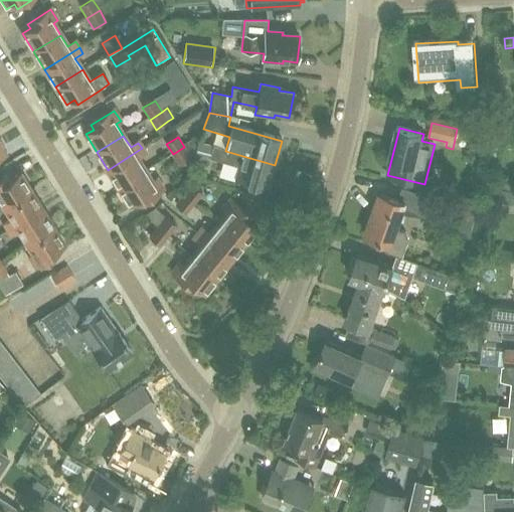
[(197,149),(193,142),(171,156),(179,167),(194,157),(197,149)]
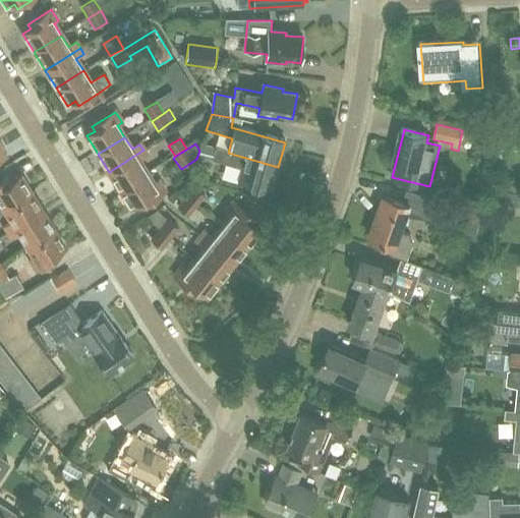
[(271,191),(278,167),(228,153),(216,149),(201,145),(199,151),(196,159),(196,161),(208,164),(209,161),(212,162),(241,170),(238,182),(271,191)]
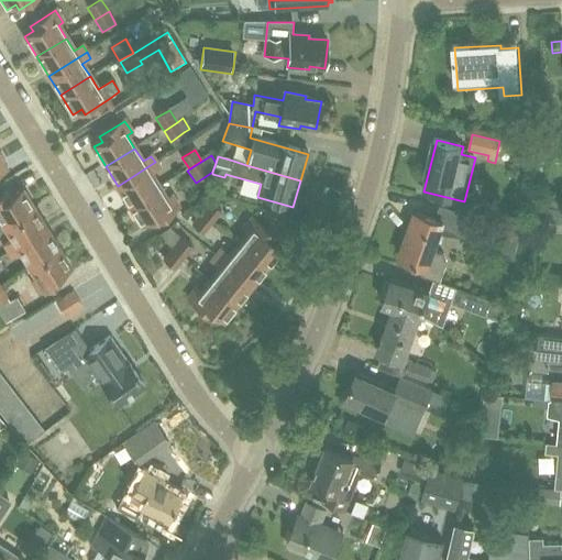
[(155,162),(118,186),(129,205),(158,187),(151,174),(160,168),(155,162)]
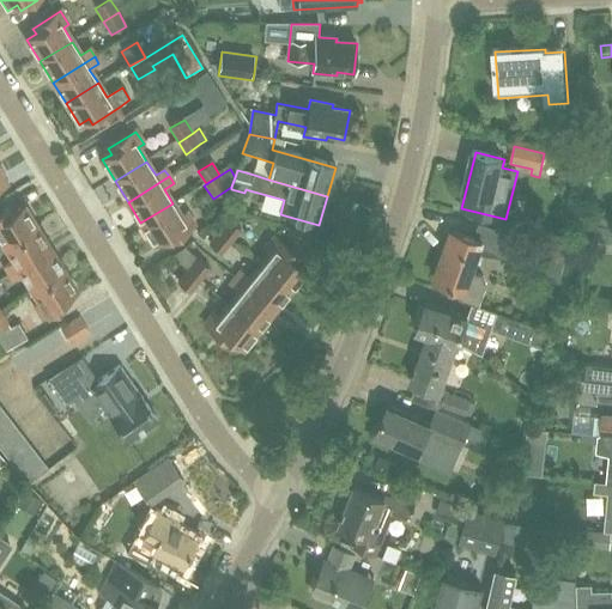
[(173,203),(140,223),(155,244),(164,238),(167,244),(195,227),(187,214),(181,218),(173,203)]
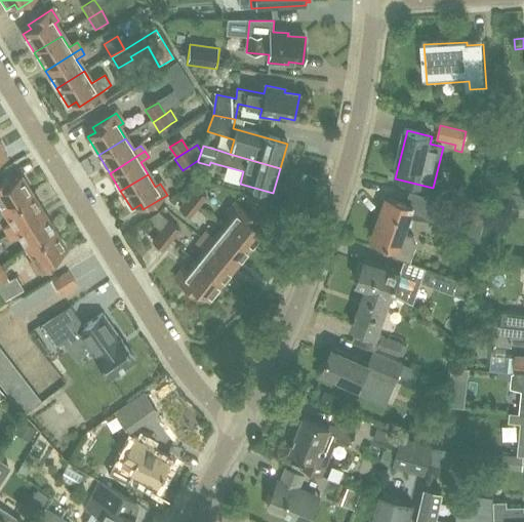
[(0,204),(5,213),(33,197),(21,177),(13,183),(10,178),(0,184),(0,204)]
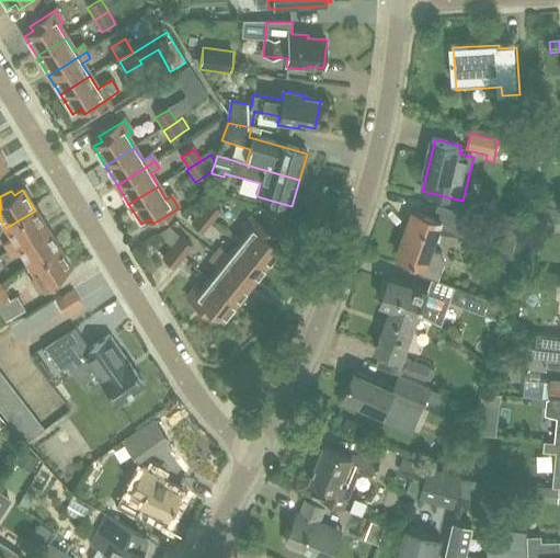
[(221,212),(209,202),(201,213),(213,224),(221,212)]
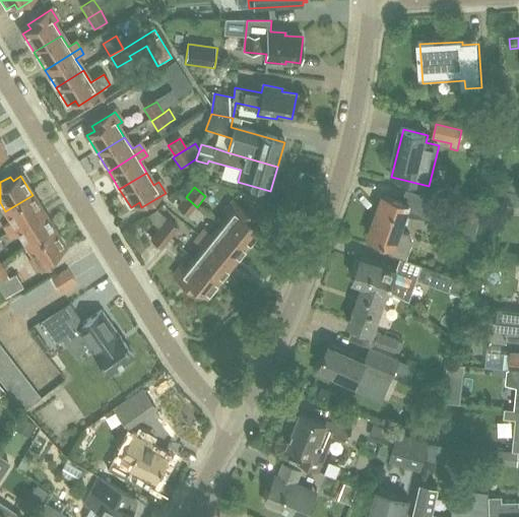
[(385,196),(370,239),(393,247),(390,255),(401,259),(407,261),(413,243),(410,236),(401,233),(406,217),(410,207),(440,217),(445,202),(408,192),(404,202),(403,202),(385,196)]
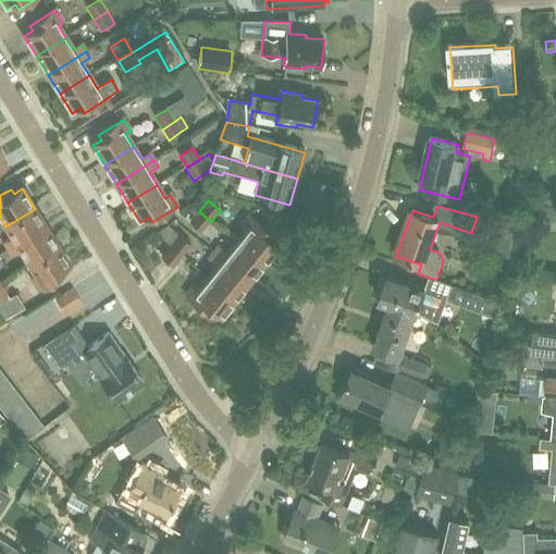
[(555,208),(539,207),(538,220),(555,221),(555,208)]
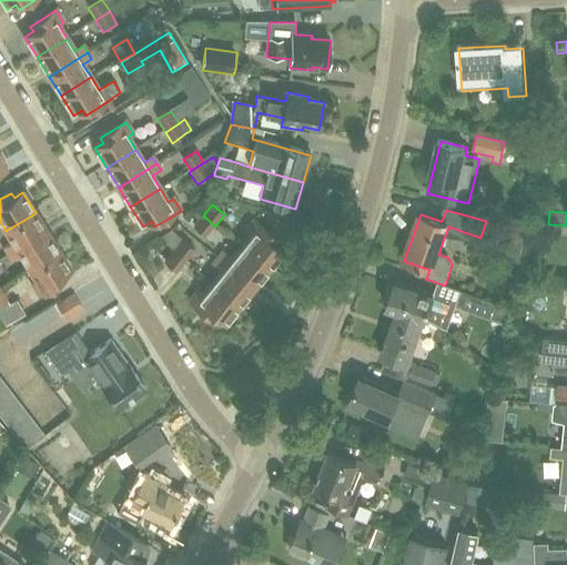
[(9,255),(47,232),(36,213),(6,231),(13,244),(4,250),(9,255)]
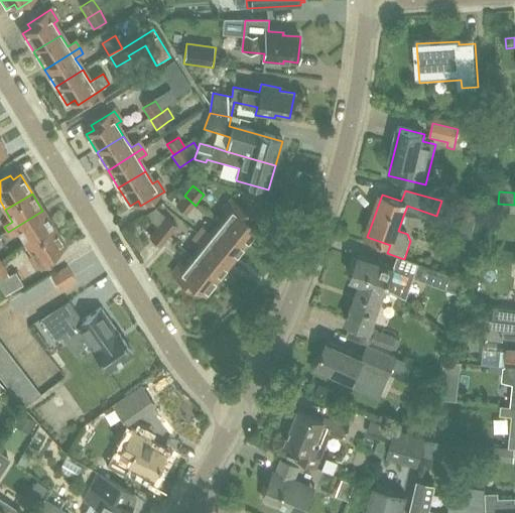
[(196,206),(184,196),(176,208),(187,216),(196,206)]
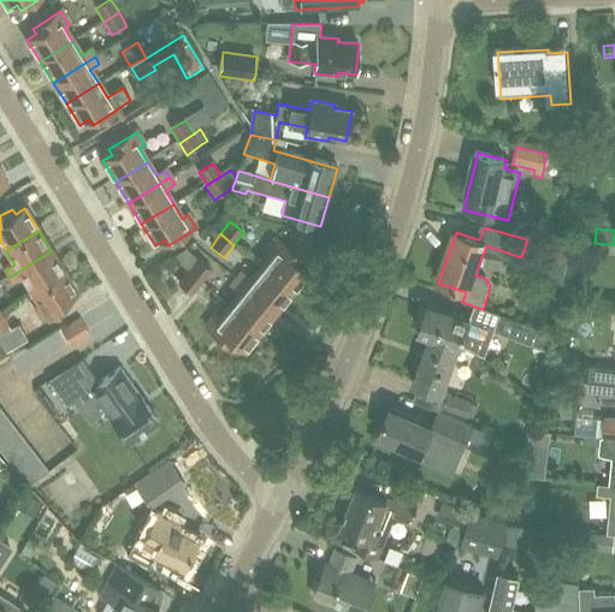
[(264,267),(293,290),(307,273),(299,266),(302,261),(277,241),(267,253),(272,256),(264,267)]
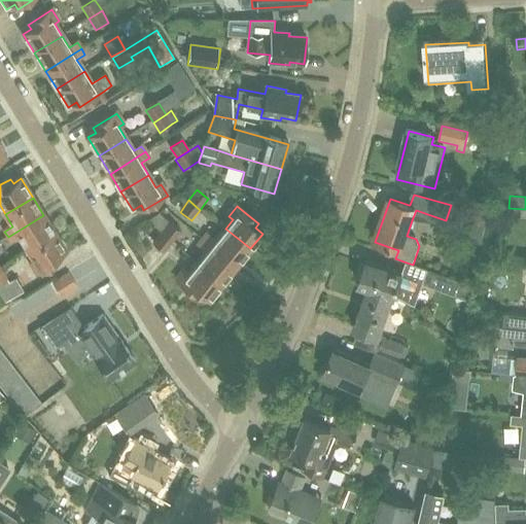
[(43,215),(8,237),(12,243),(21,238),(28,251),(56,235),(43,215)]
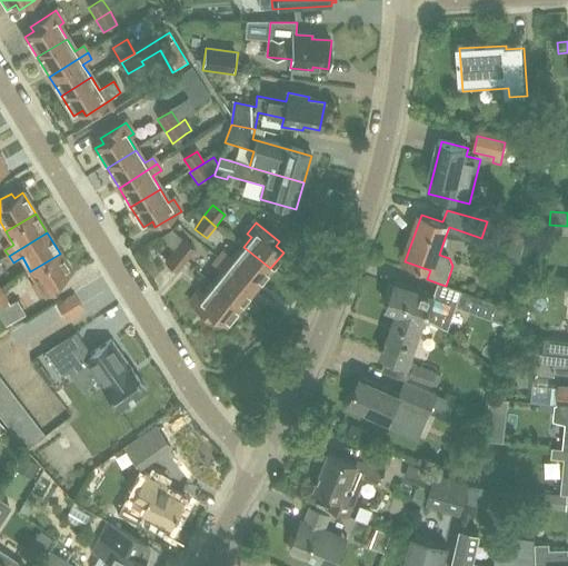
[(173,252),(187,262),(196,251),(183,241),(173,252)]
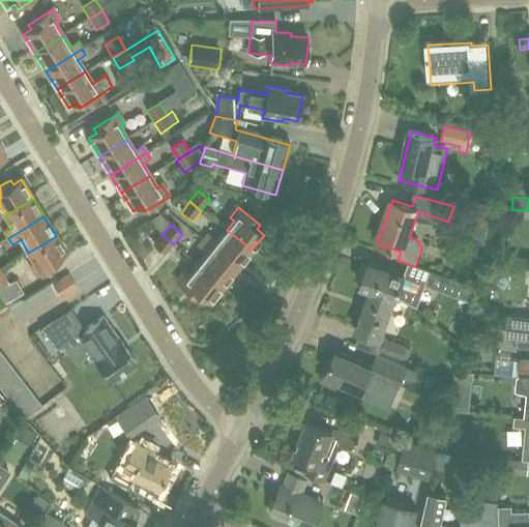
[(204,242),(237,268),(252,250),(227,230),(216,243),(208,237),(204,242)]
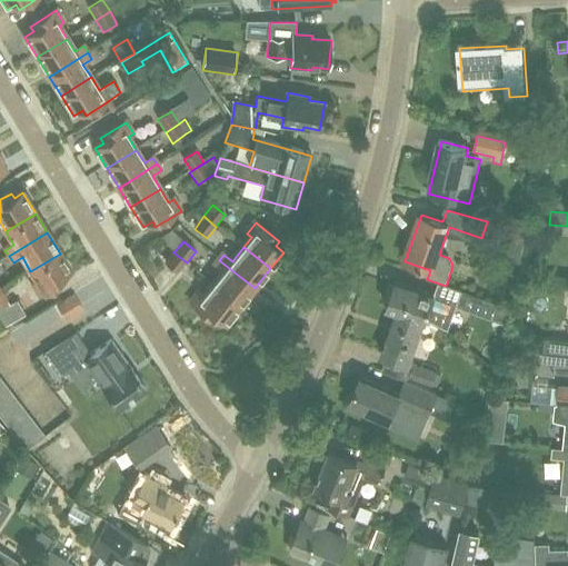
[(177,274),(187,262),(173,252),(165,264),(177,274)]
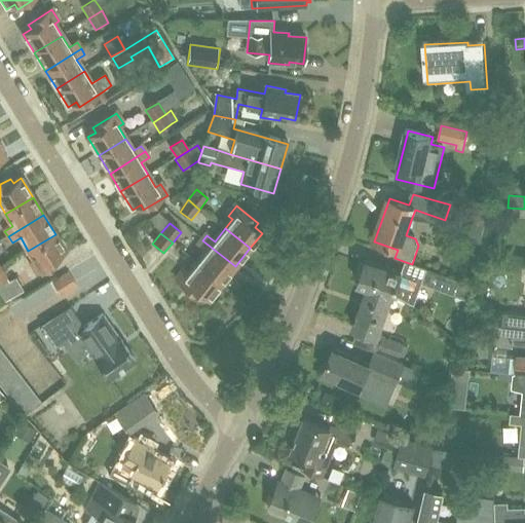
[(66,251),(55,234),(28,251),(35,262),(30,264),(37,275),(61,261),(59,256),(66,251)]
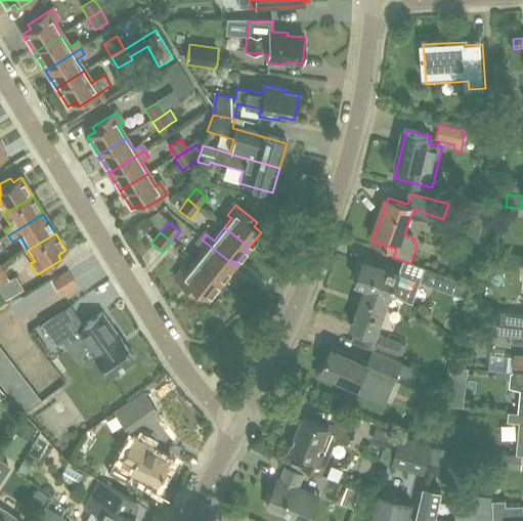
[(194,264),(219,284),(234,265),(202,240),(198,245),(205,251),(194,264)]
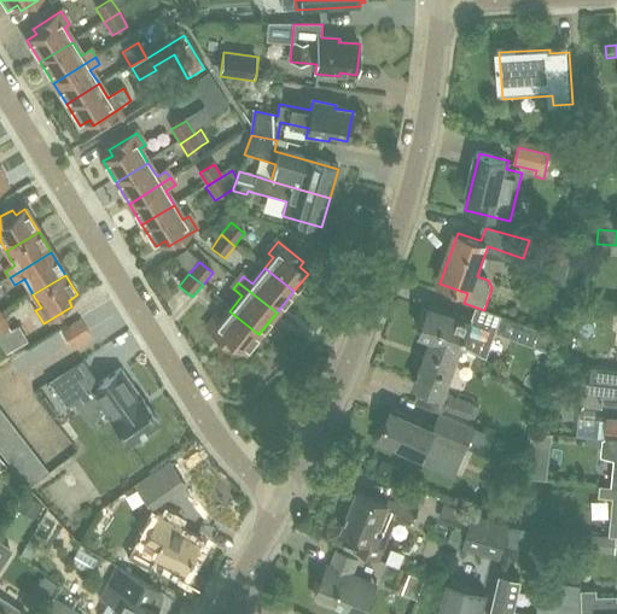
[(485,325),(432,305),(430,314),(424,313),(419,327),(424,329),(423,333),(464,348),(467,337),(488,344),(490,335),(495,337),(495,334),(496,335),(502,319),(489,313),(485,325)]
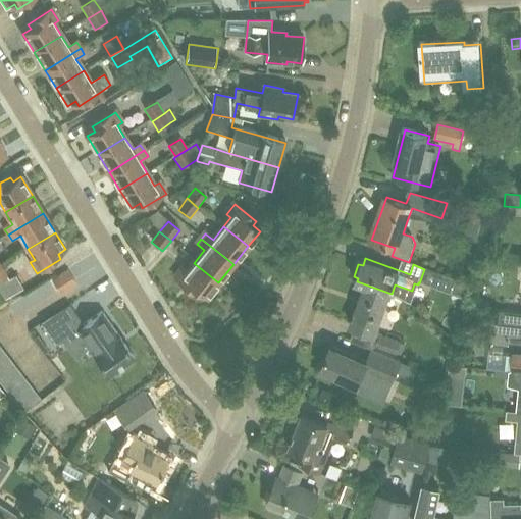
[(218,282),(194,263),(187,272),(183,268),(174,278),(196,296),(200,292),(207,298),(218,282)]
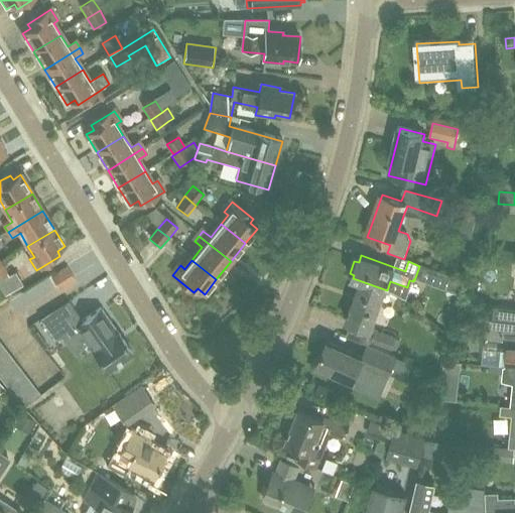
[(7,274),(8,273),(1,261),(0,261),(0,289),(5,297),(23,286),(15,273),(9,277),(7,274)]
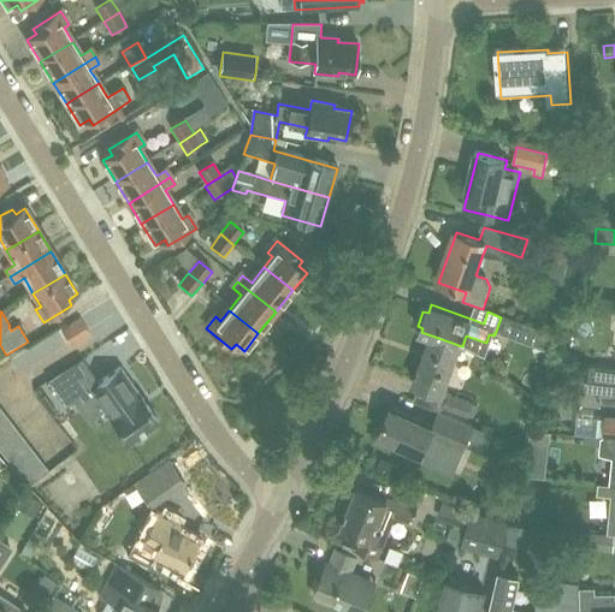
[(501,318),(495,334),(520,343),(525,326),(524,326),(501,318)]
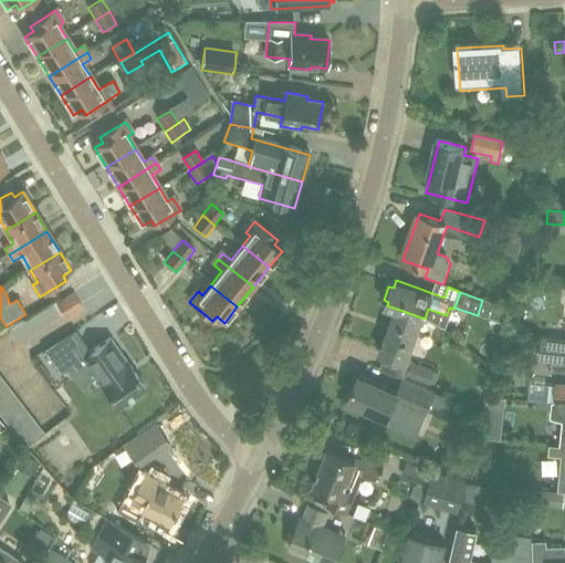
[(82,309),(74,295),(56,306),(65,320),(82,309)]
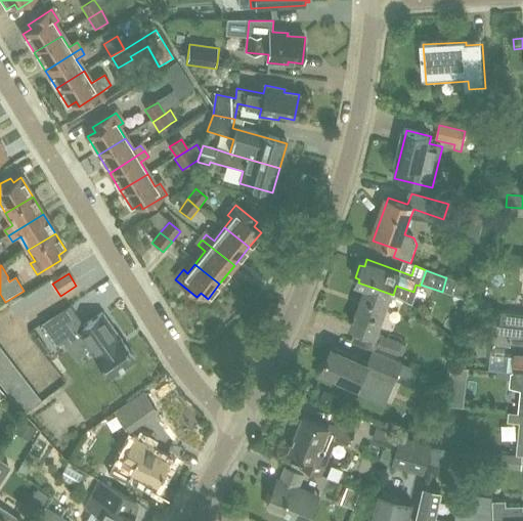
[(354,327),(377,335),(391,295),(368,287),(354,327)]
